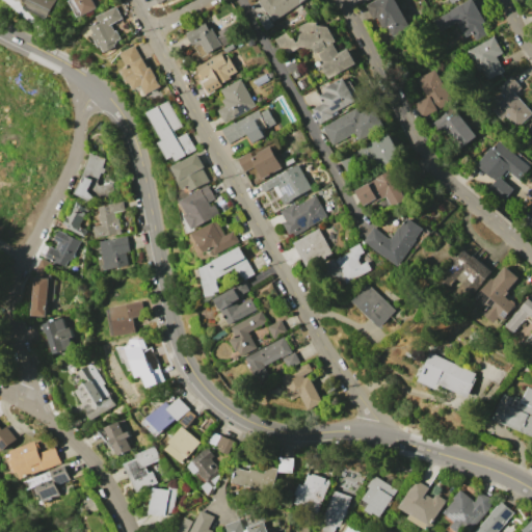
[(56,0),(47,19),(23,7),(25,4),(20,2),(21,0),(56,0)]
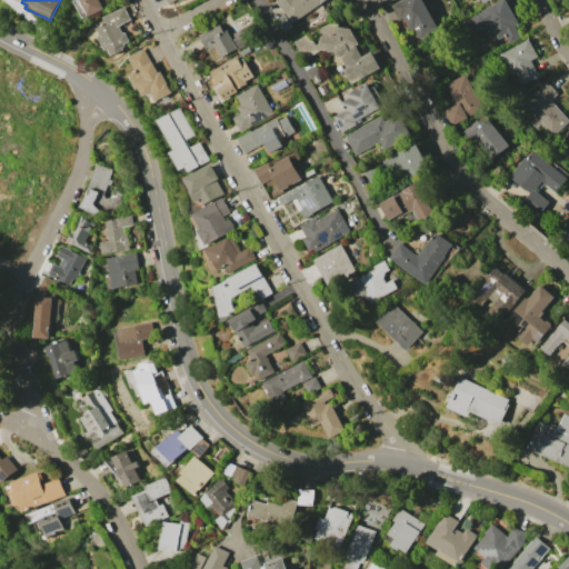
[(99,0),(105,8),(88,17),(88,16),(85,18),(75,0),(99,0)]
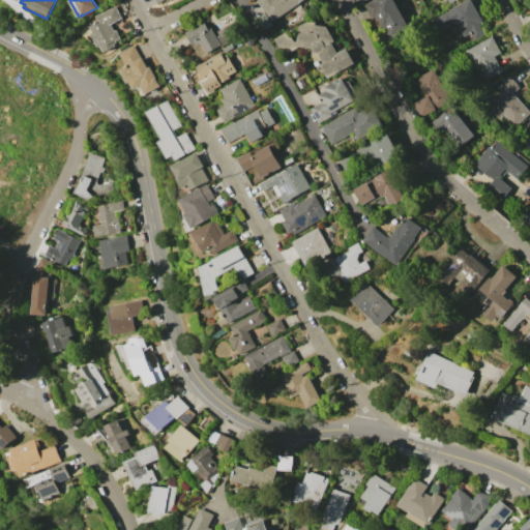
[(303,0),(270,22),(257,0),(303,0)]
